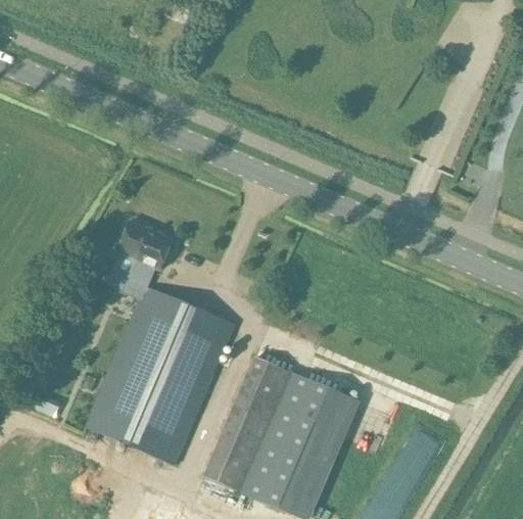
[(141,299),(133,318),(87,426),(174,464),(234,324),(147,286),(155,267),(160,269),(173,239),(131,222),(119,251),(120,251),(136,258),(128,278),(127,278),(122,289),(122,291),(141,299)]
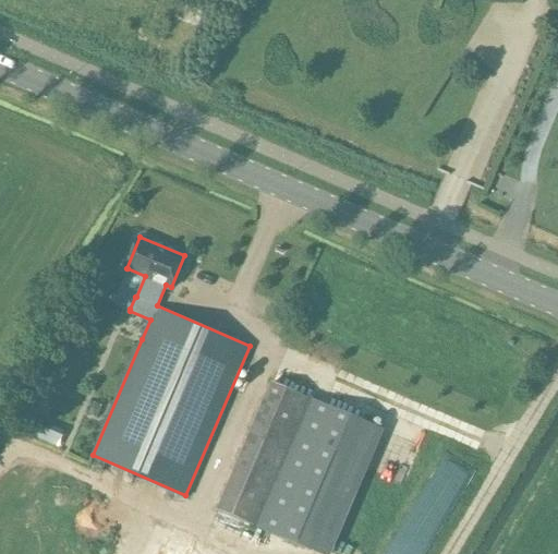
[(145,276),(128,268),(113,302),(130,309),(135,297),(136,297),(145,276)]
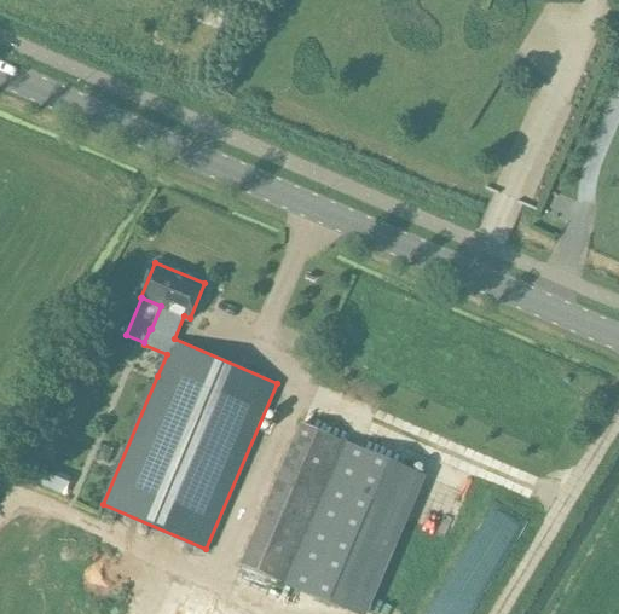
[(308,331),(301,348),(317,355),(324,339),(308,331)]
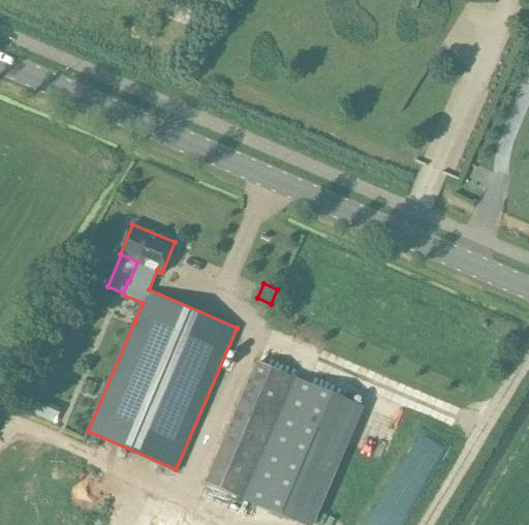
[(257,360),(249,378),(205,483),(243,498),(244,497),(296,375),(257,360)]
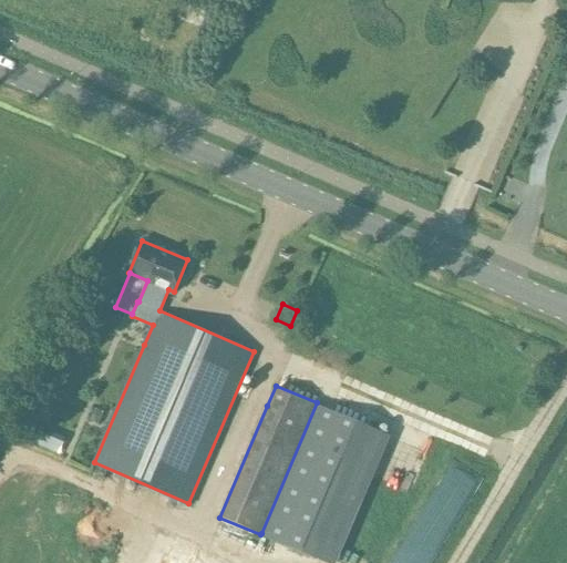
[(317,402),(261,533),(332,562),(336,562),(391,434),(331,409),(317,402)]
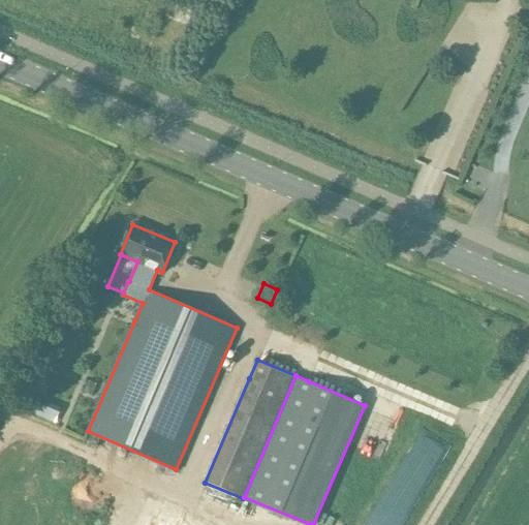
[(88,377),(84,390),(92,393),(97,381),(88,377)]
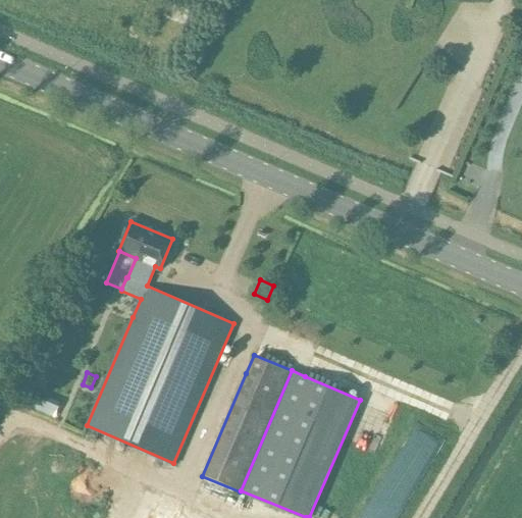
[(23,383),(16,399),(55,416),(61,401),(61,400),(23,383)]
